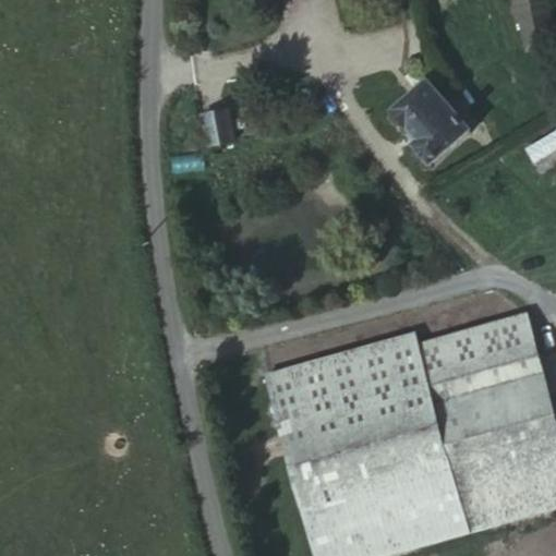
[(510,0),(516,20),(546,14),(543,0),(510,0)]
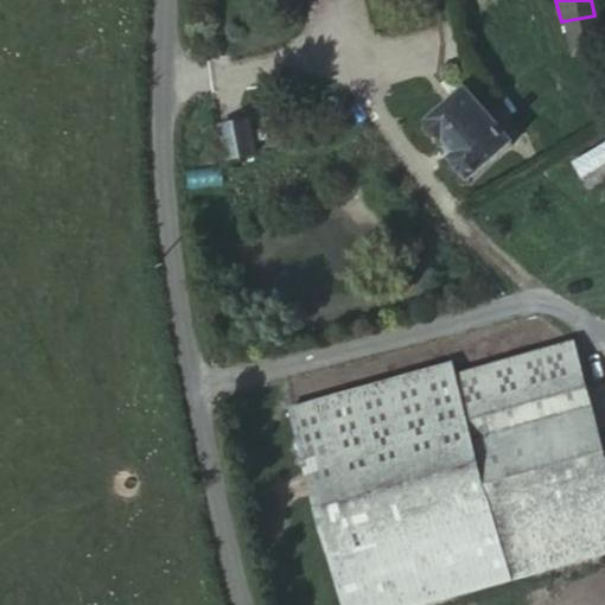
[(594,16),(561,21),(568,55),(602,46),(594,16)]
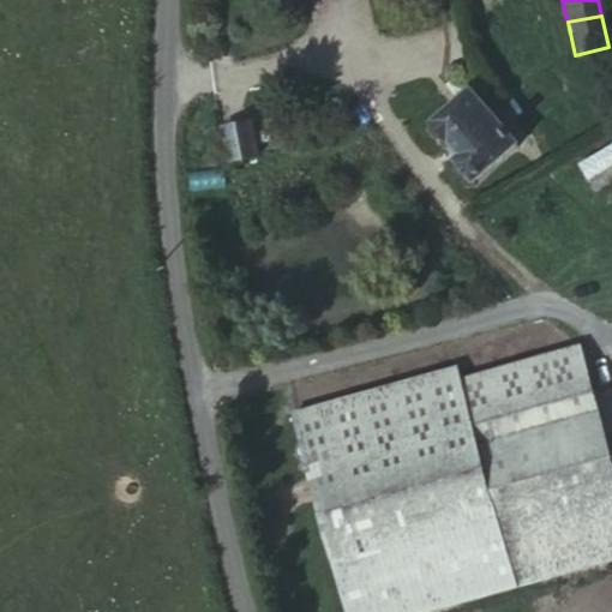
[(467,87),(425,120),(457,156),(451,161),(467,181),(514,143),(467,87)]
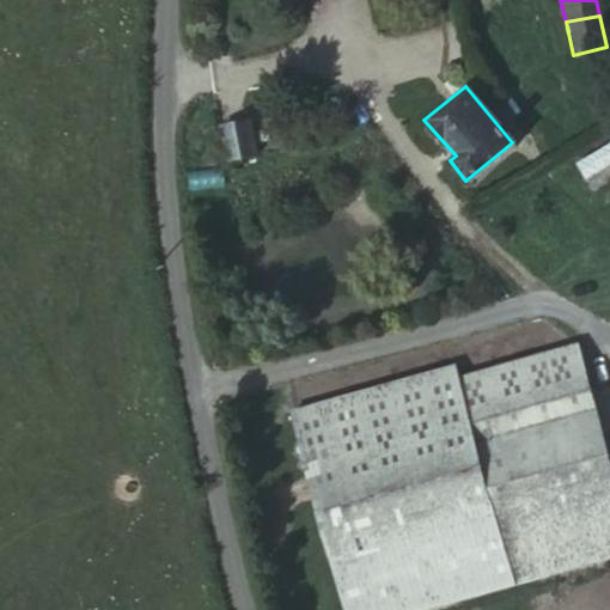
[(244,119),(218,124),(226,159),(252,152),(244,119)]
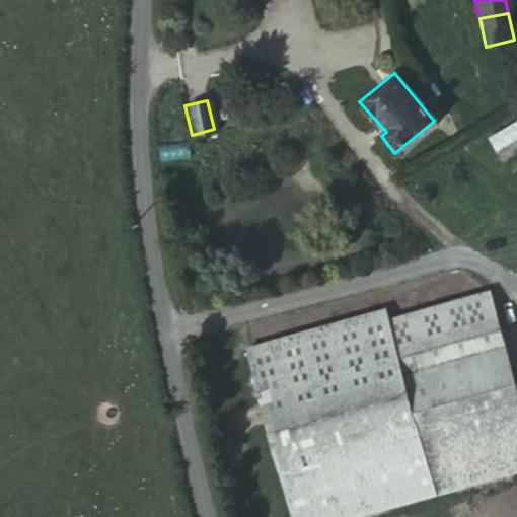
[(516,403),(487,292),(387,318),(419,435),(434,492),(516,470),(516,403)]
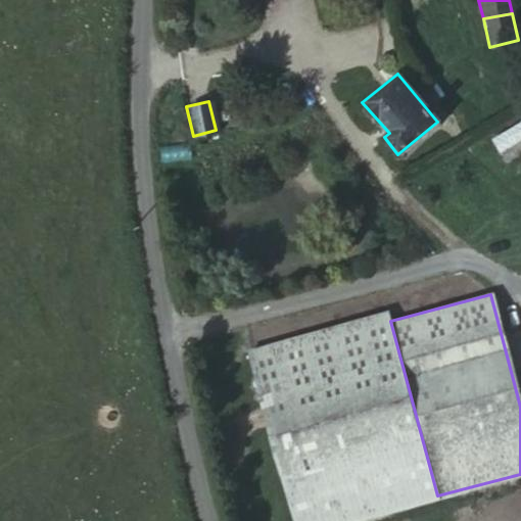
[(422,438),(390,321),(387,311),(249,348),(283,474),(422,438)]
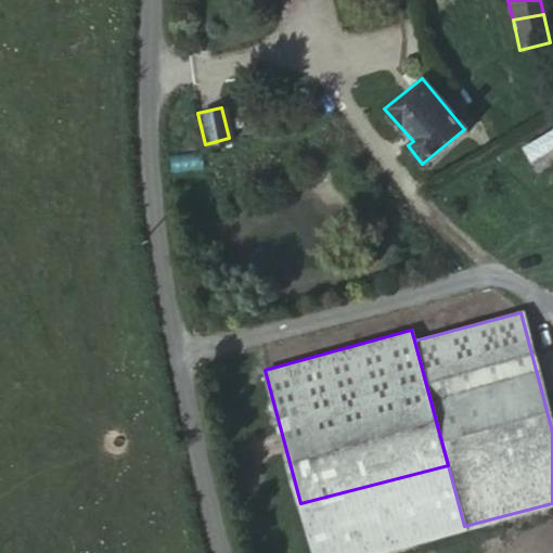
[(362,552),(464,526),(448,465),(300,503),(313,552),(362,552)]
